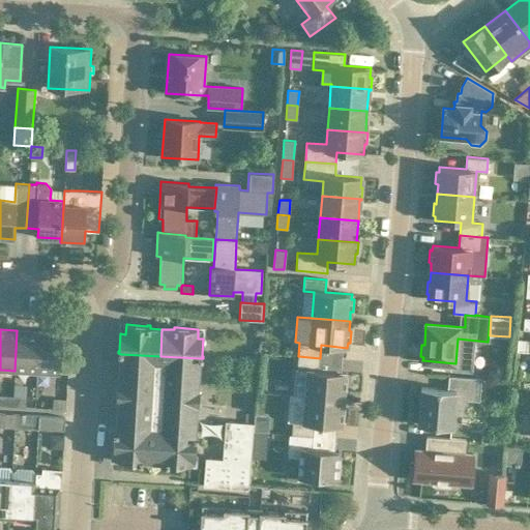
[(15,371),(37,373),(39,332),(17,330),(15,371)]
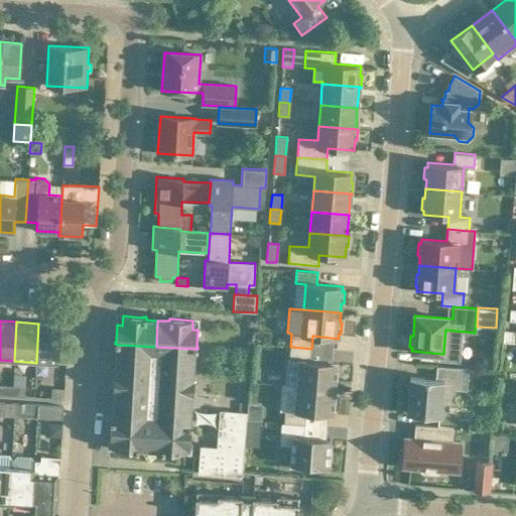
[(60,325),(38,324),(36,363),(58,364),(60,325)]
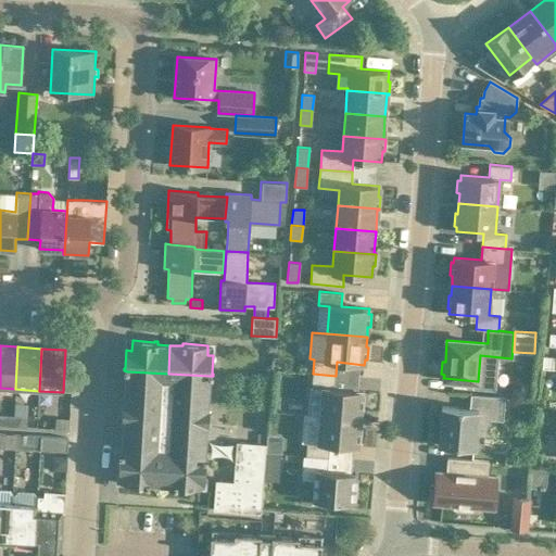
[(127,371),(125,404),(123,404),(122,412),(165,414),(168,374),(127,371)]
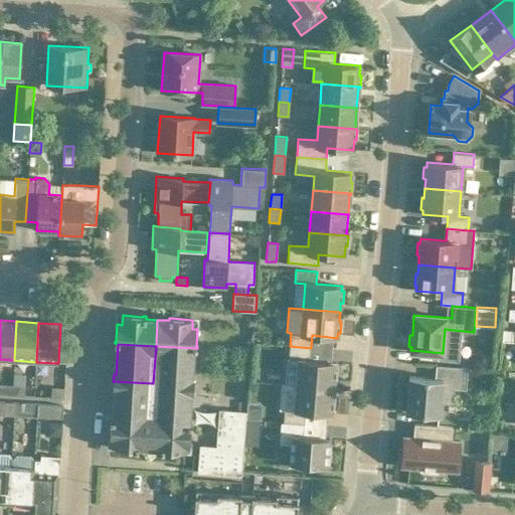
[(156,346),(153,383),(194,386),(194,379),(192,379),(194,348),(156,346)]
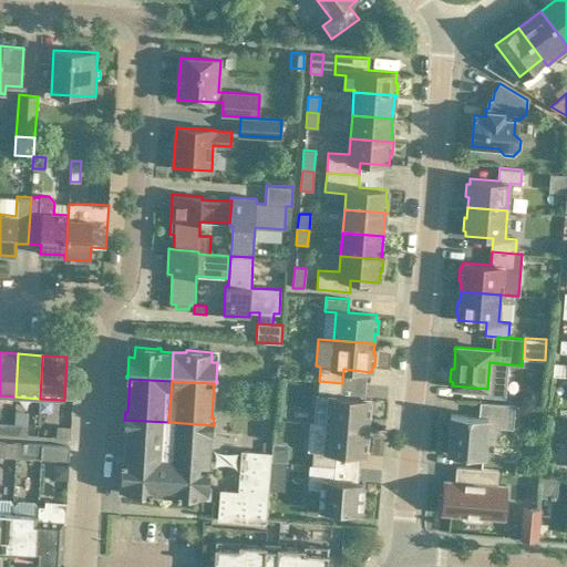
[(341,397),(342,383),(319,381),(318,395),(316,395),(313,422),(327,424),(367,428),(368,416),(370,416),(371,403),(369,403),(369,399),(341,397)]
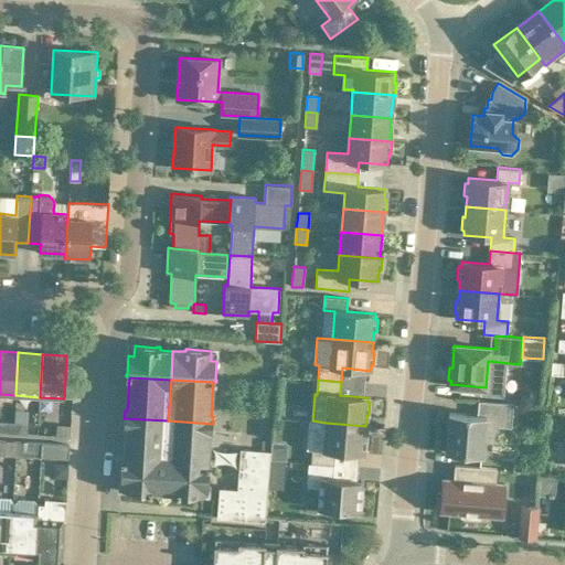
[(511,427),(513,403),(478,401),(477,415),(448,413),(446,452),(482,455),(484,433),(494,434),(498,430),(499,426),(511,427)]
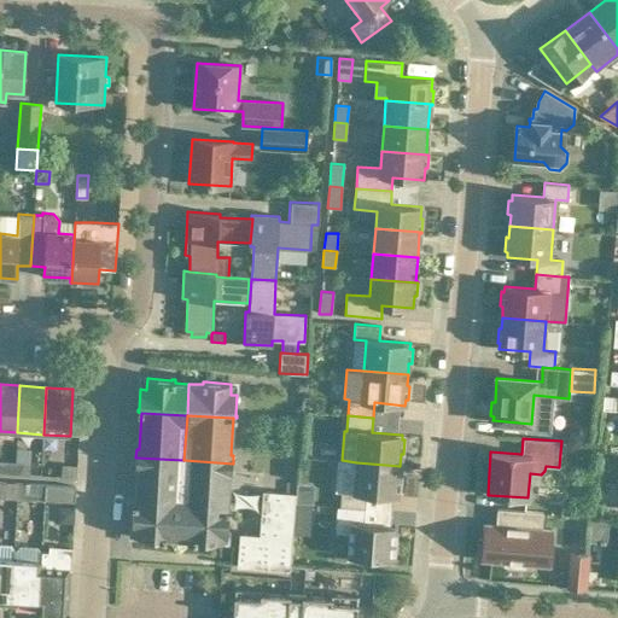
[(181,506),(184,460),(135,458),(135,466),(138,466),(135,503),(181,506)]
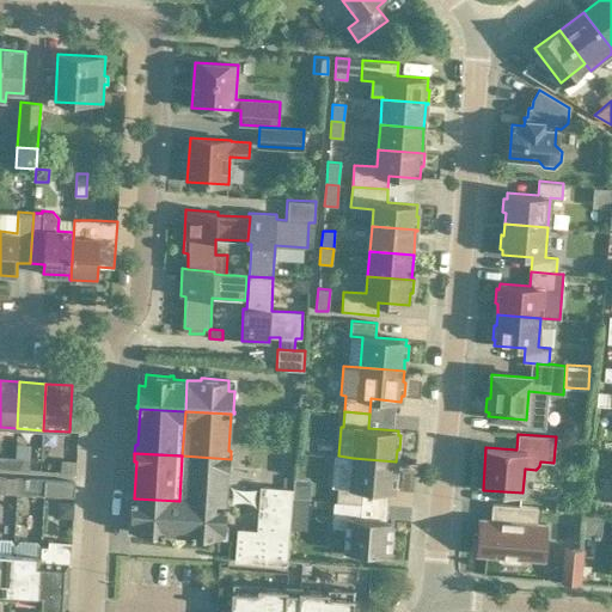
[(182,456),(179,501),(225,503),(227,466),(230,467),(231,459),(182,456)]
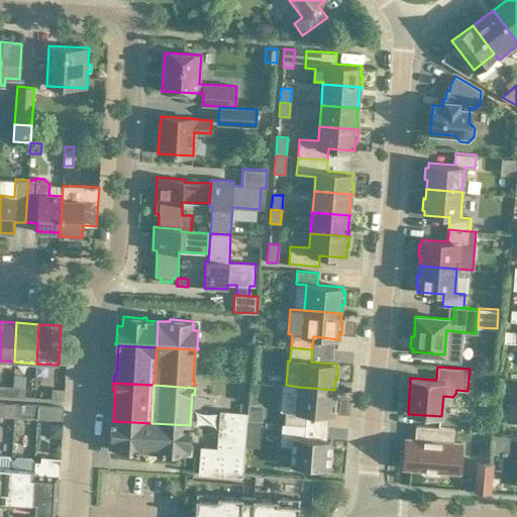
[(306,413),(332,416),(333,411),(335,411),(336,399),(334,399),(334,390),(298,387),(286,385),(282,385),(281,411),(286,411),(285,424),(305,425),(306,413)]
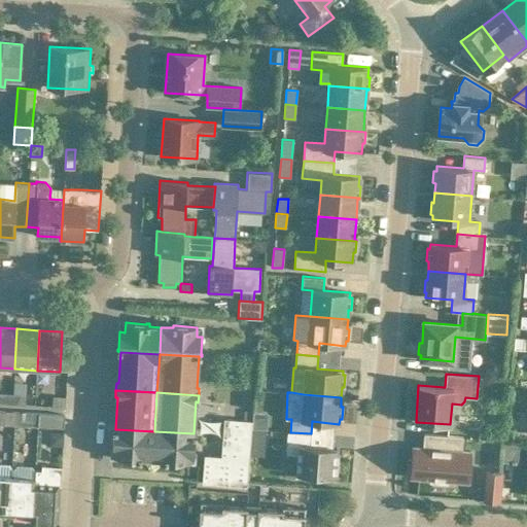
[(0,402),(12,403),(13,394),(0,393),(0,402)]
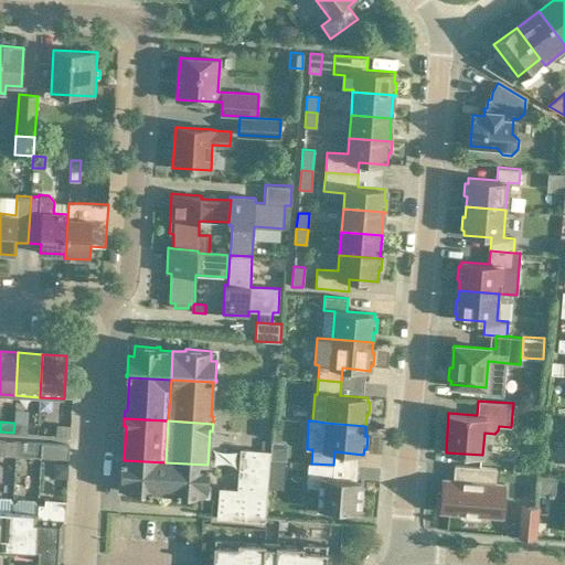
[(14,423),(13,433),(27,434),(28,424),(14,423)]
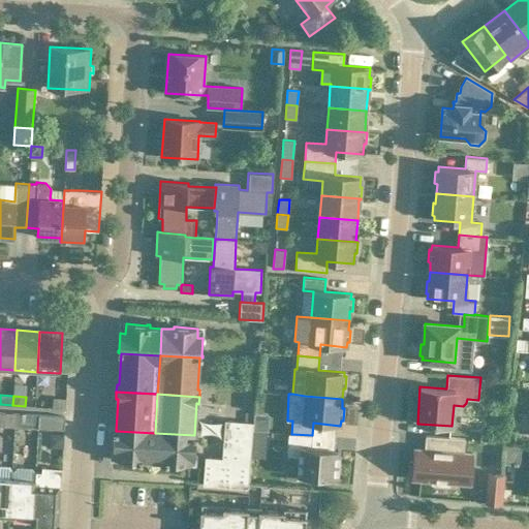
[(65,408),(66,399),(53,399),(53,407),(65,408)]
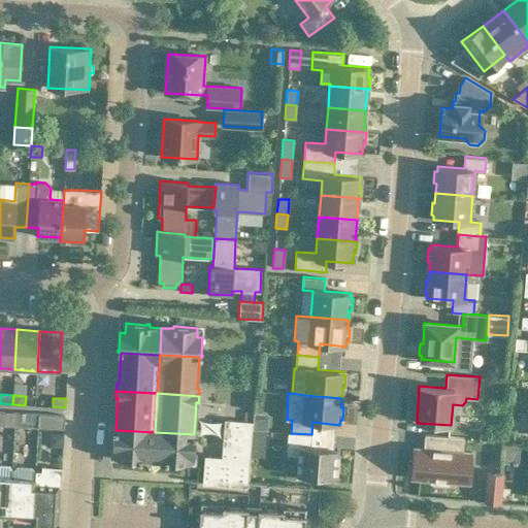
[(38,427),(39,414),(25,414),(25,426),(38,427)]
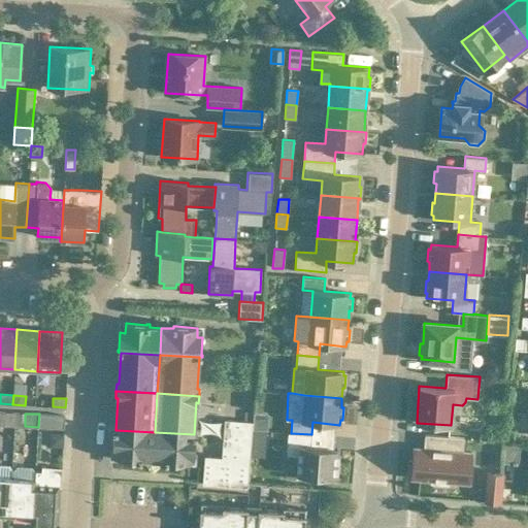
[(39,414),(38,427),(64,429),(65,416),(39,414)]
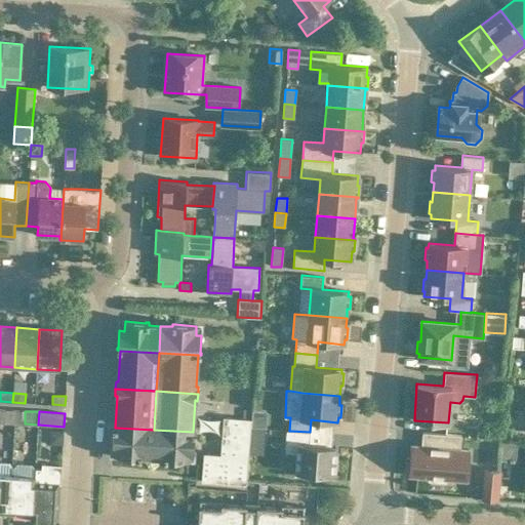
[(244,484),(249,418),(224,416),(220,454),(204,453),(201,481),(244,484)]
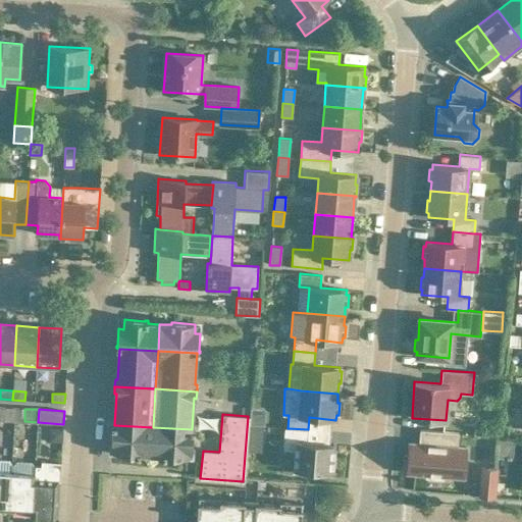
[(140,456),(140,453),(152,454),(153,427),(114,425),(111,424),(111,427),(112,427),(111,445),(117,445),(116,454),(137,455),(137,456),(140,456)]
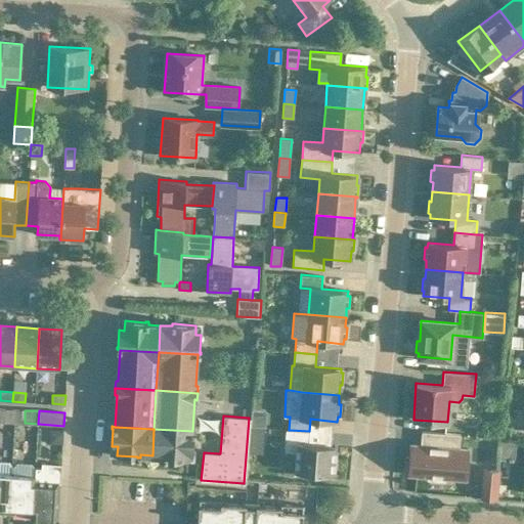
[(195,431),(192,431),(154,429),(153,455),(164,456),(164,460),(167,460),(167,459),(187,460),(188,450),(193,451),(194,434),(195,434),(195,431)]
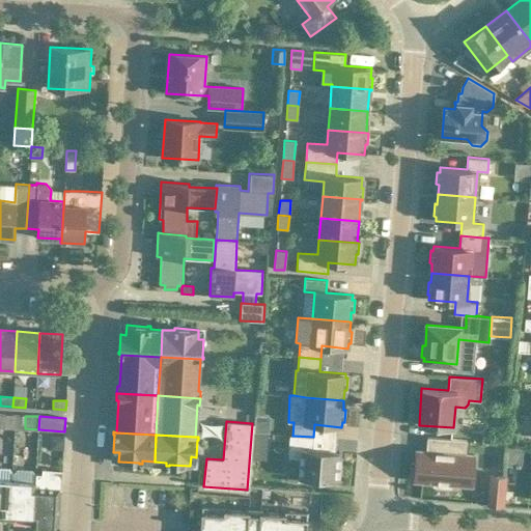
[(313,437),(292,436),(289,435),(287,457),(301,458),(299,478),(337,481),(337,478),(339,478),(340,466),(338,466),(339,452),(312,450),(313,437)]
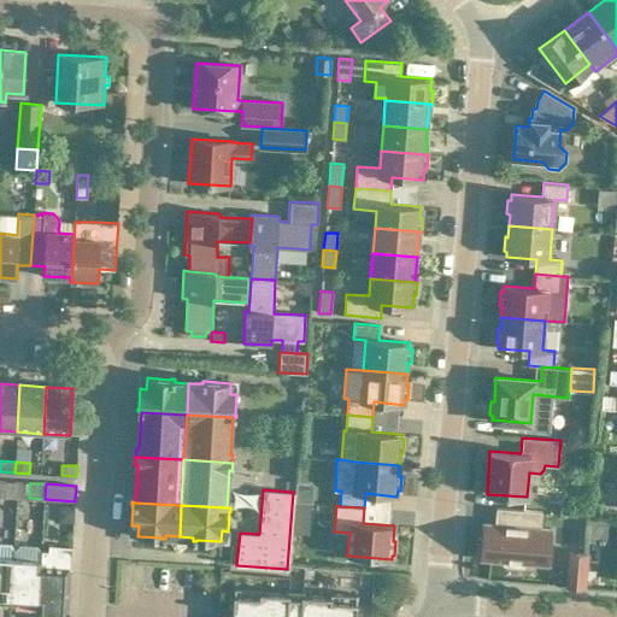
[(548,564),(550,545),(551,545),(552,528),(541,527),(542,511),(497,507),(495,524),(483,523),(482,538),(479,536),(476,554),(481,556),(481,559),(504,560),(504,565),(524,568),(526,563),(548,564)]
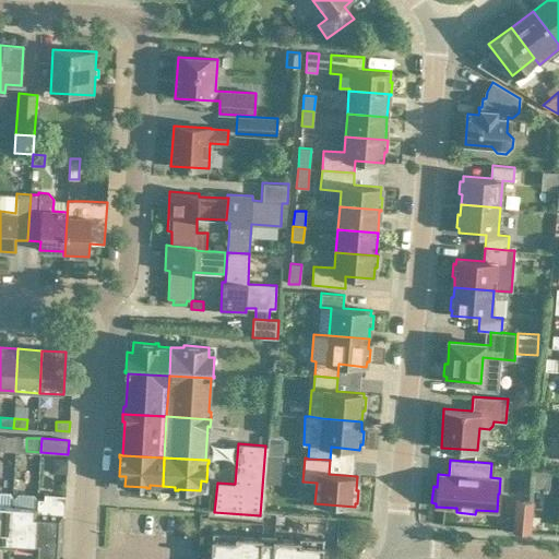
[(535,471),(533,490),(549,491),(550,472),(535,471)]
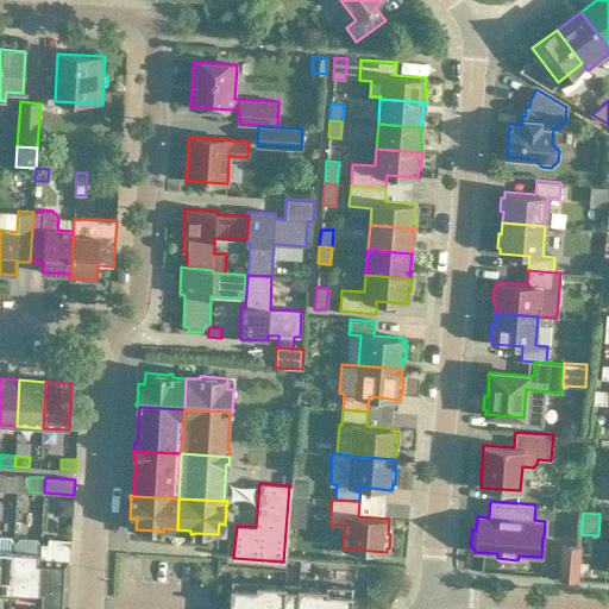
[(0,594),(11,595),(13,551),(12,551),(12,540),(10,535),(0,534),(0,594)]
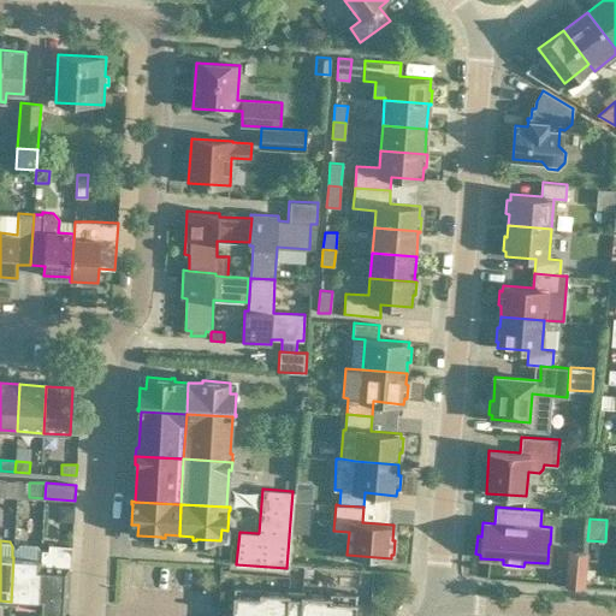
[(13,557),(11,602),(37,604),(39,604),(41,560),(40,560),(40,549),(36,544),(19,543),(16,548),(15,557),(13,557)]
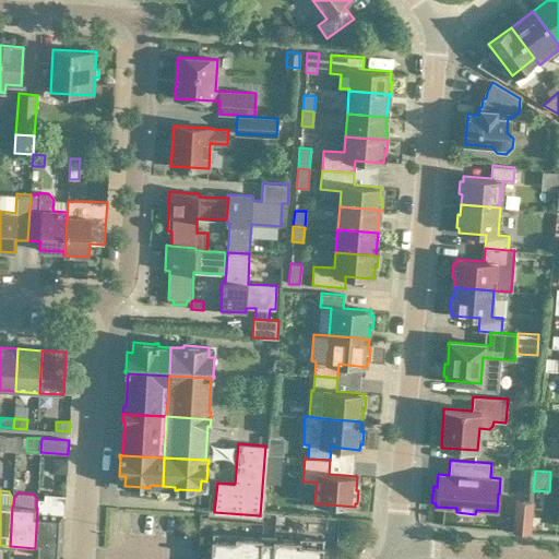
[(35,548),(34,552),(60,555),(62,515),(64,515),(66,496),(45,495),(44,498),(37,498),(37,508),(35,548)]
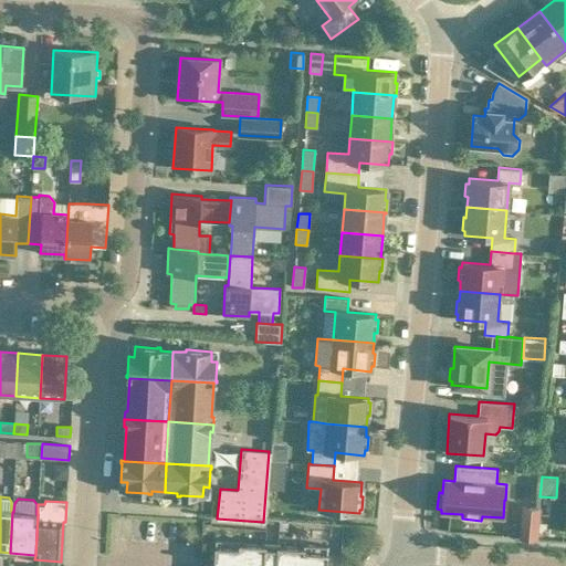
[(520,537),(536,538),(538,507),(522,506),(520,537)]
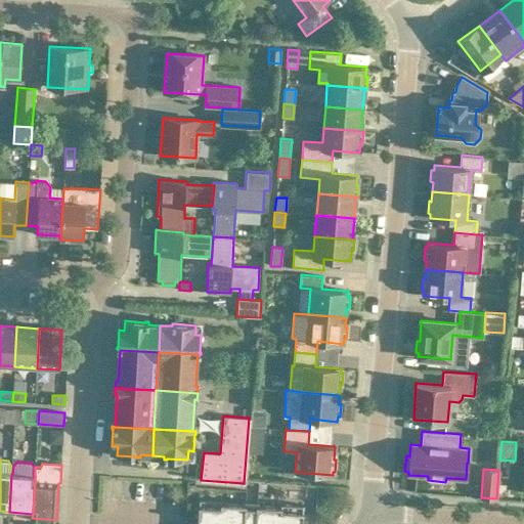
[(249,523),(251,501),(244,501),(244,504),(223,503),(223,499),(220,499),(220,503),(221,503),(220,507),(199,505),(198,519),(197,519),(197,522),(202,522),(201,523),(249,523)]
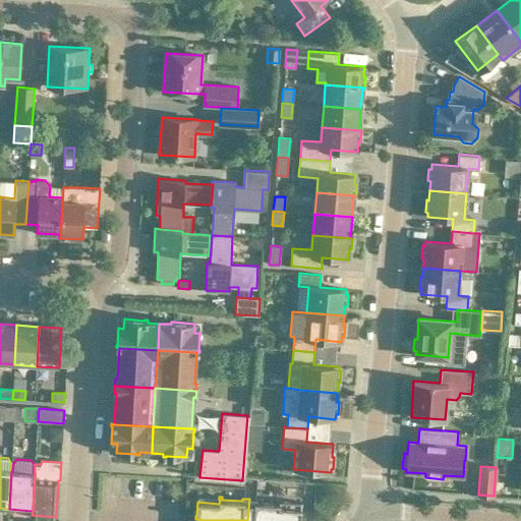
[(256,499),(249,499),(247,520),(300,520),(301,509),(280,508),(280,504),(281,504),(281,501),(278,501),(278,504),(256,502),(256,499)]
